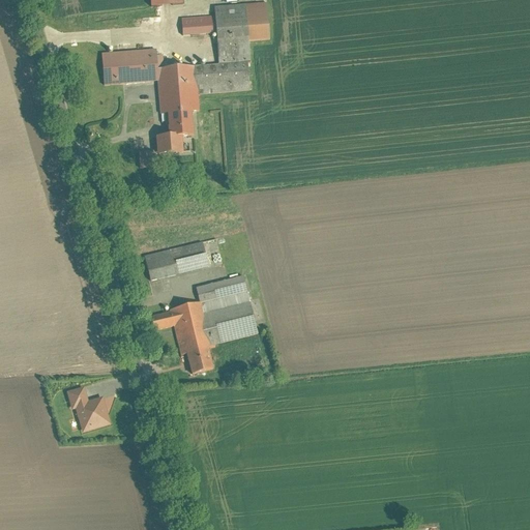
[(181,0),(99,0),(100,10),(182,4),(181,0)]
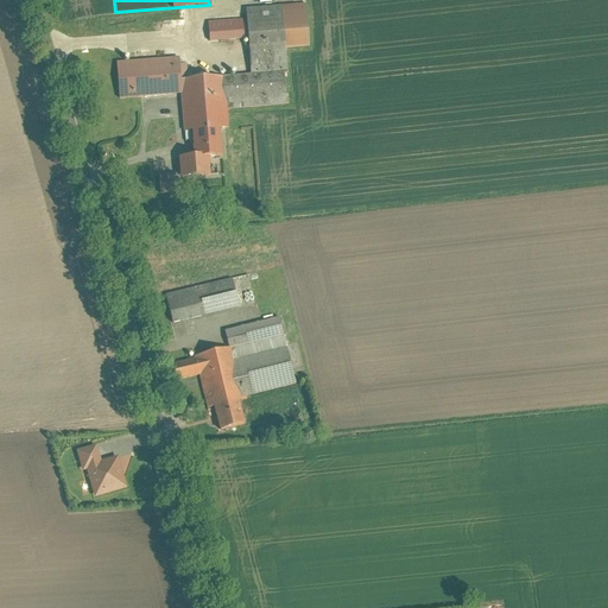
[(249,71),(217,74),(220,109),(289,103),(284,48),(306,46),(304,2),(245,7),(245,18),(247,36),(249,71)]
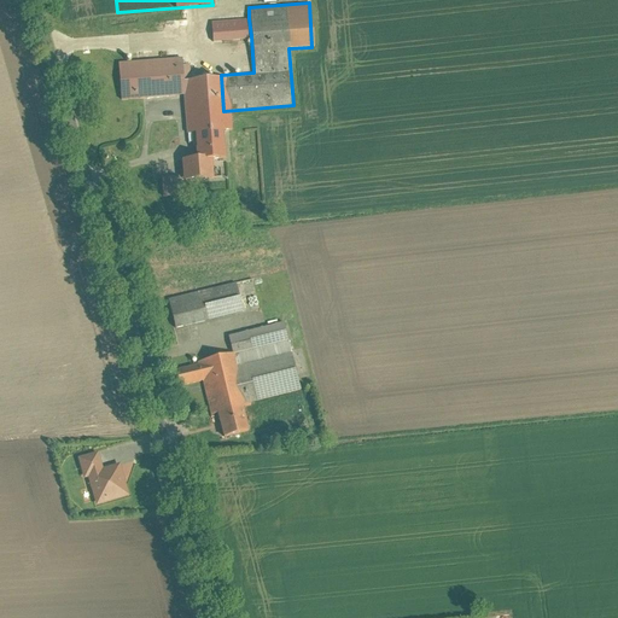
[(251,36),(249,18),(200,23),(202,41),(251,36)]
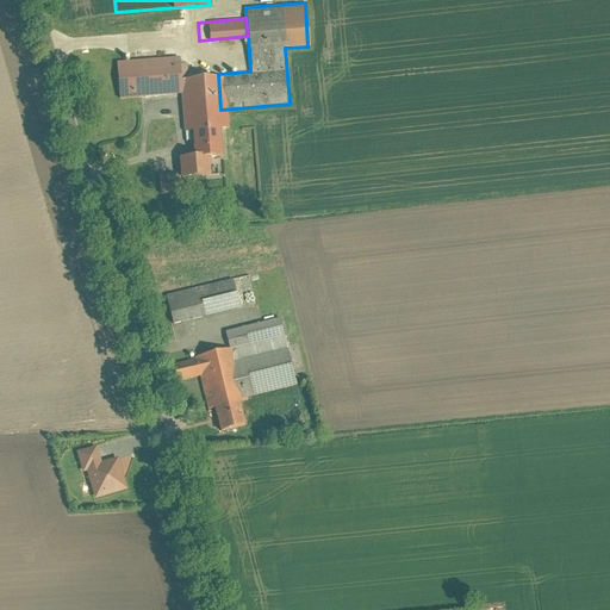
[(178,60),(118,62),(119,94),(178,92),(176,79),(178,60)]
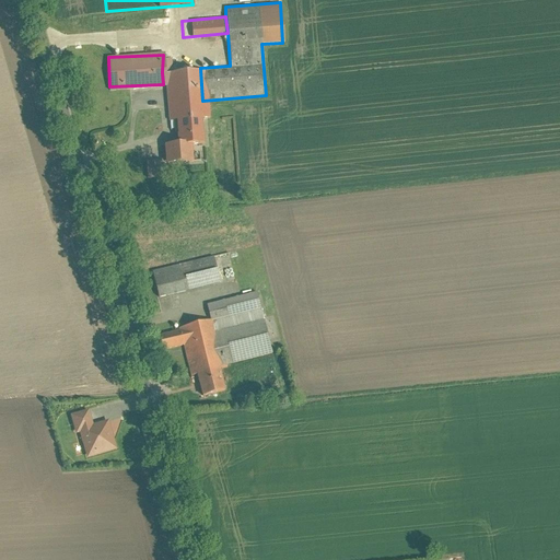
[(162,72),(163,84),(166,119),(177,118),(179,140),(188,139),(200,138),(198,117),(206,116),(202,101),(200,68),(162,72)]
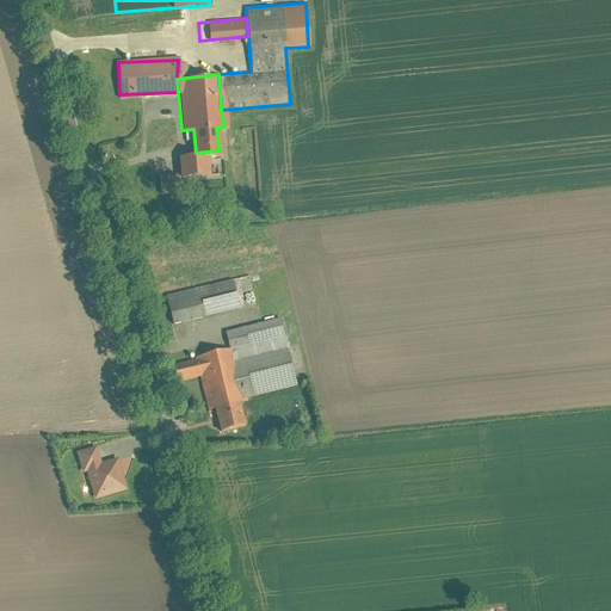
[(196,153),(178,154),(180,178),(208,174),(205,152),(196,153)]
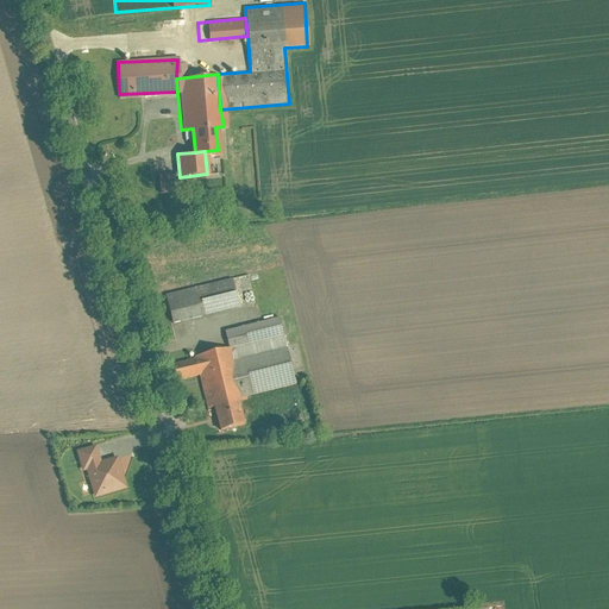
[(232,282),(167,297),(173,322),(238,307),(232,282)]
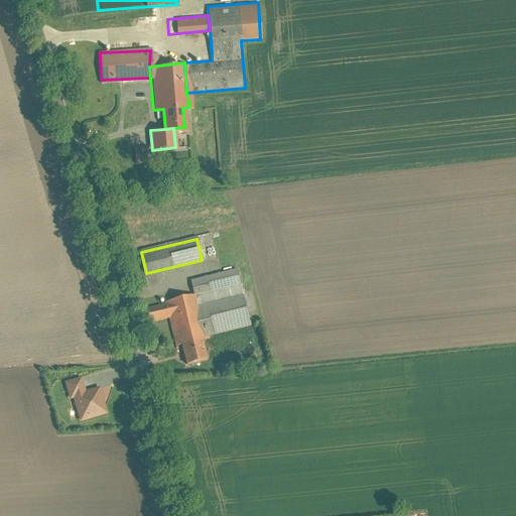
[(235,269),(189,281),(192,296),(205,338),(250,327),(235,269)]
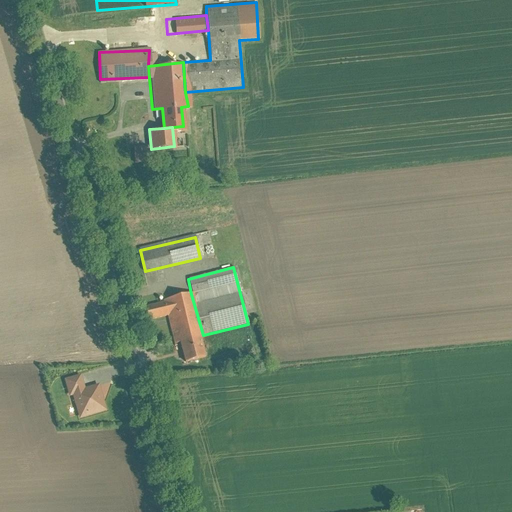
[(203,335),(191,294),(143,307),(147,323),(166,318),(173,344),(179,342),(184,361),(208,354),(203,335)]
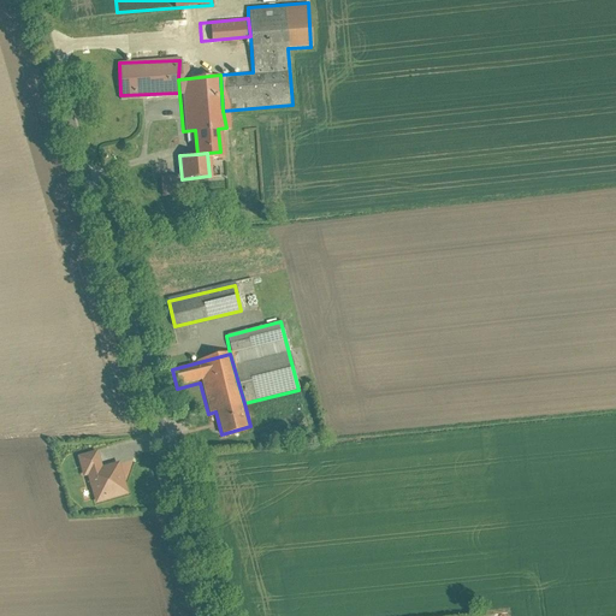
[(96,451),(77,457),(83,478),(87,477),(94,504),(126,496),(118,463),(101,468),(96,451)]
